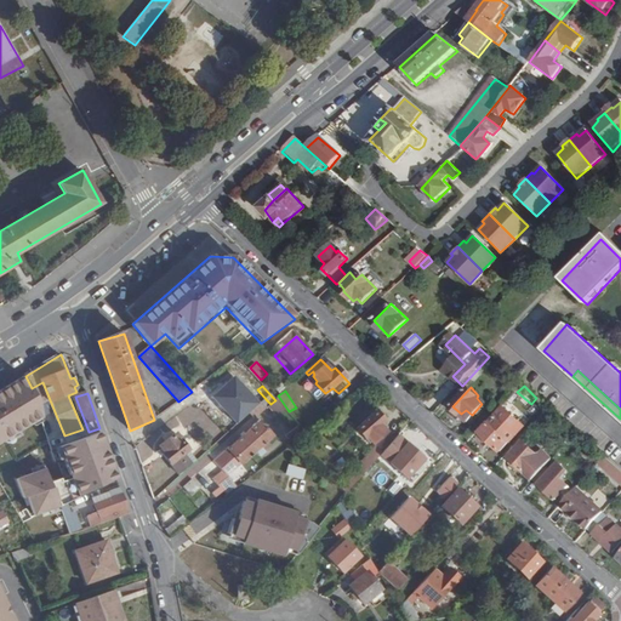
[(265,403),(251,414),(257,420),(269,409),(265,403)]
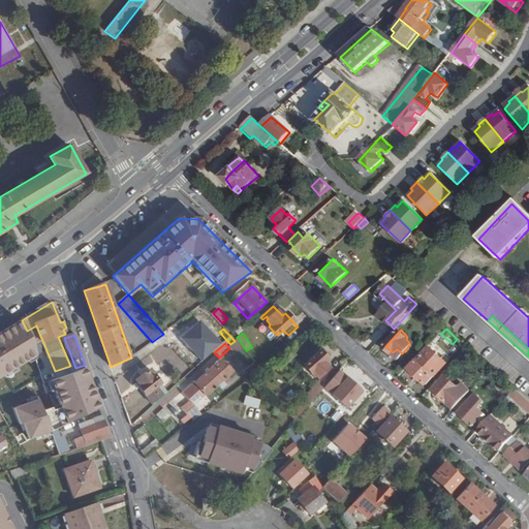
[(247,353),(237,343),(230,348),(241,359),(247,353)]
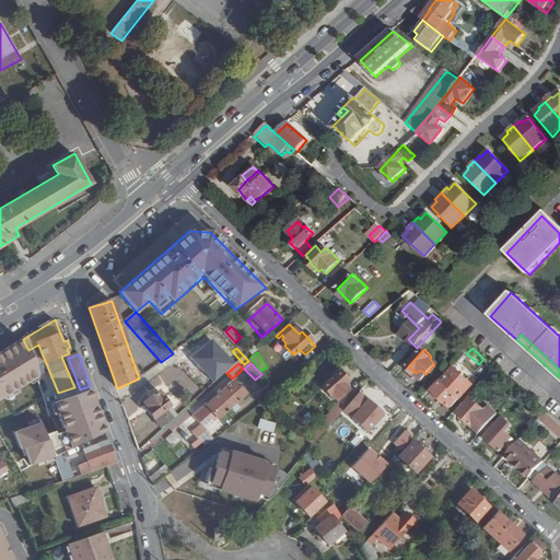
[(458,369),(444,384),(447,386),(453,381),(458,386),(454,392),(461,398),(475,384),(458,369)]
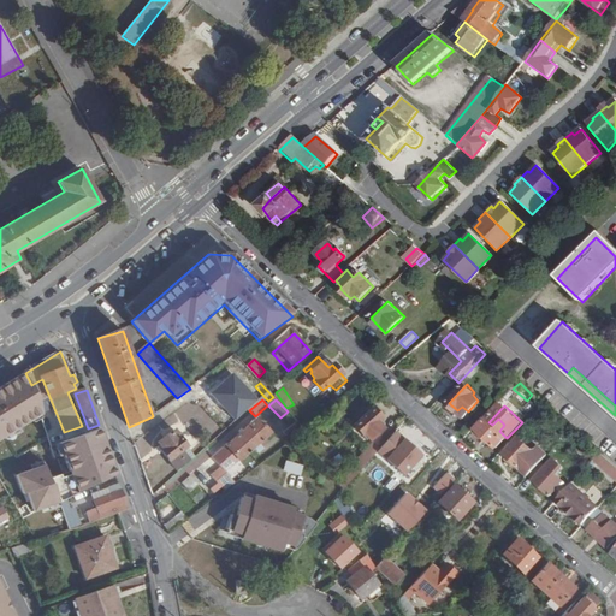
[(463,416),(468,412),(462,407),(457,410),(463,416)]
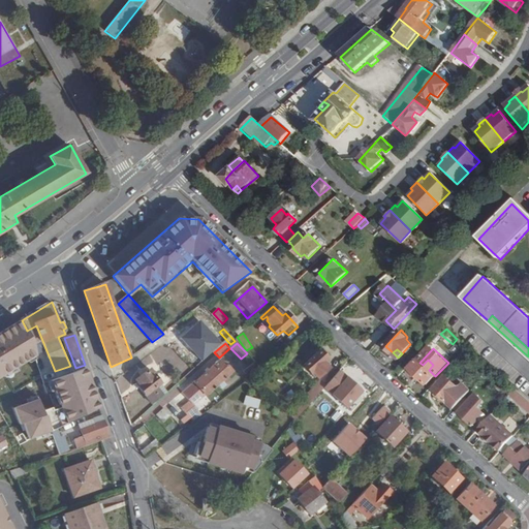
[(321,350),(304,367),(309,374),(313,371),(320,378),(331,368),(324,361),(328,358),(321,350)]
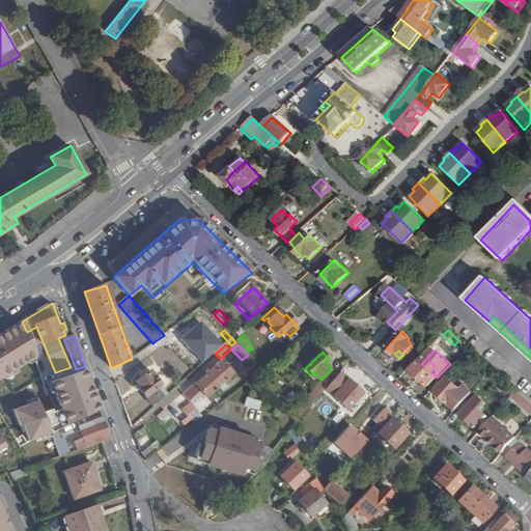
[(224,360),(184,395),(192,403),(183,411),(189,418),(183,423),(186,427),(193,421),(196,424),(204,417),(197,408),(221,387),(224,390),(228,387),(227,386),(233,381),(231,379),(236,373),(224,360)]
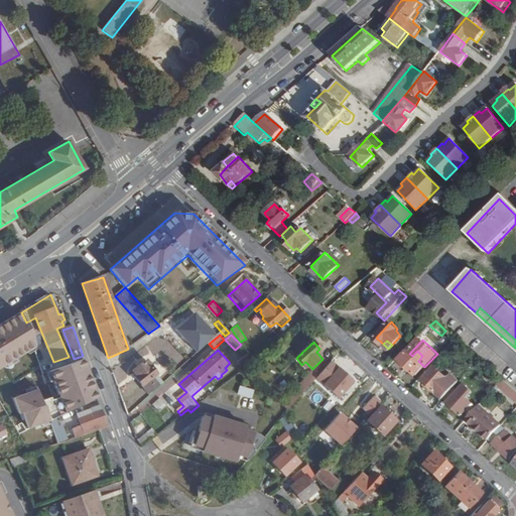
[(412,356),(409,354),(403,361),(418,375),(424,367),(418,361),(422,356),(417,351),(412,356)]
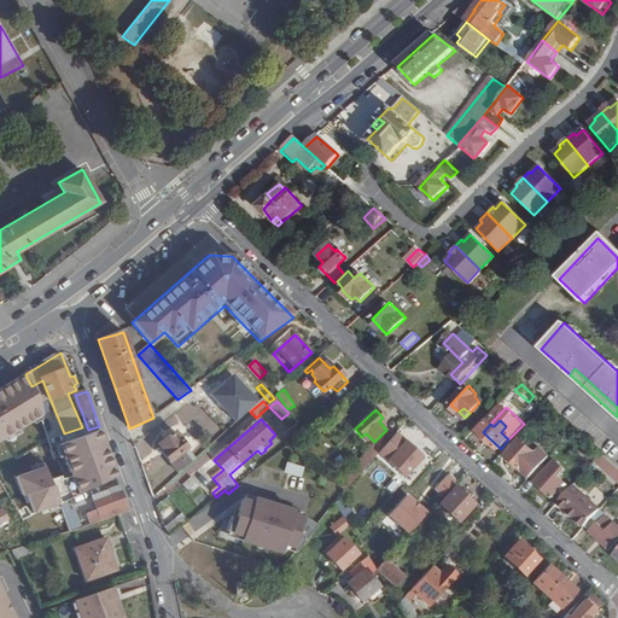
[(163,454),(181,473),(193,462),(185,453),(188,449),(175,433),(162,444),(165,450),(163,454)]
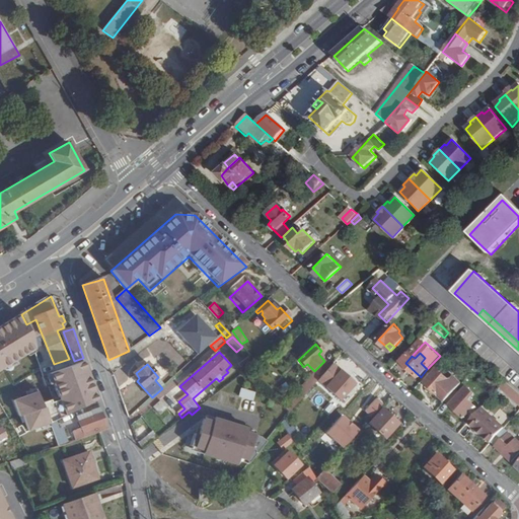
[(439,369),(426,382),(439,393),(442,390),(444,392),(450,386),(447,385),(451,381),(439,369)]
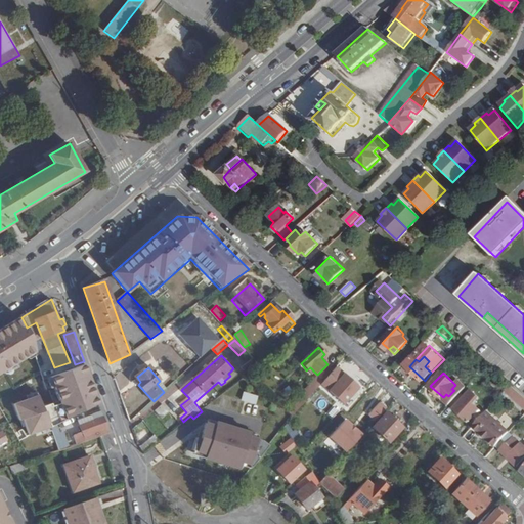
[(345,374),(329,390),(342,402),(358,387),(345,374)]
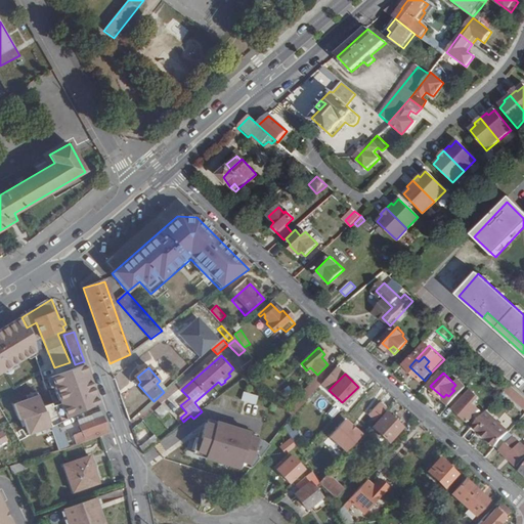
[(161,396),(165,401),(179,388),(174,384),(161,396)]
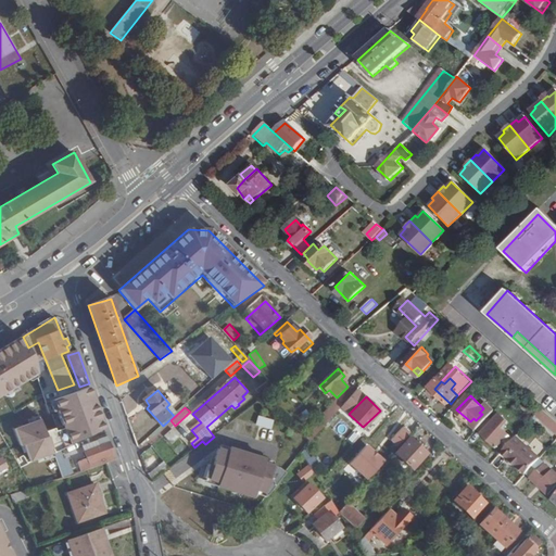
[(319,424),(325,428),(338,412),(332,407),(319,424)]
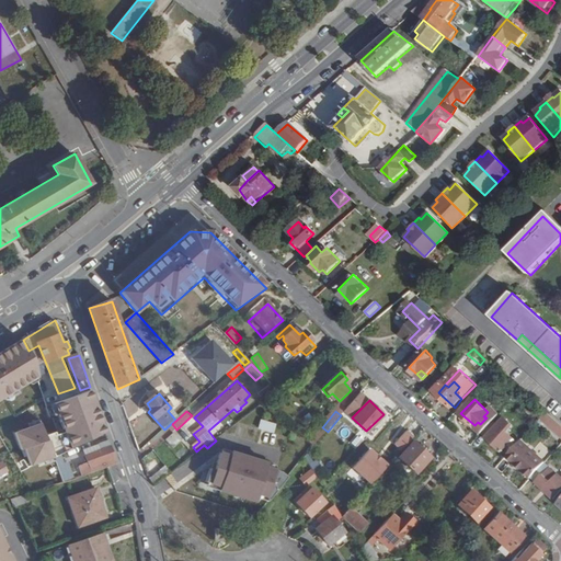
[(549,424),(553,419),(548,412),(542,419),(549,424)]
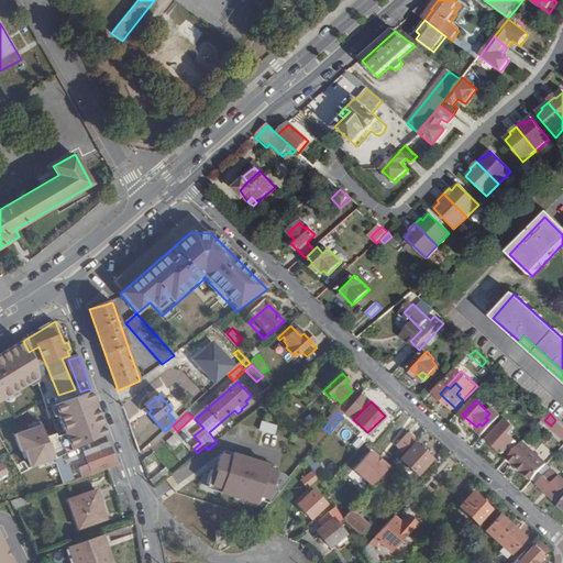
[(501,423),(498,421),(485,435),(504,452),(517,438),(508,430),(512,423),(507,419),(501,423)]
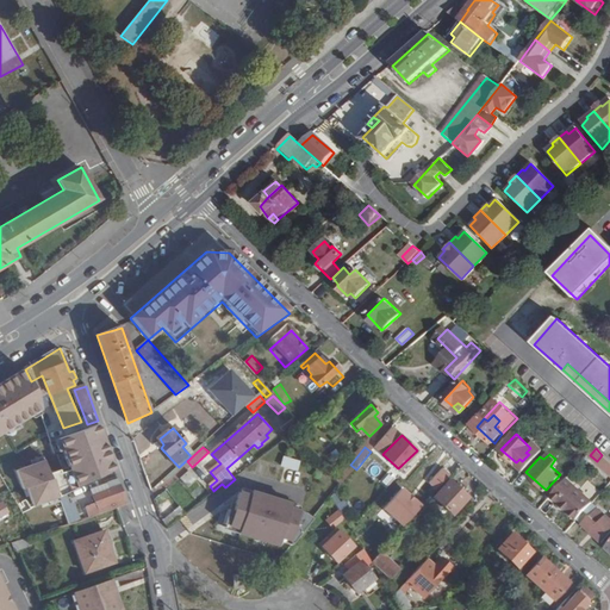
[(284,455),(280,466),(298,471),(302,460),(284,455)]
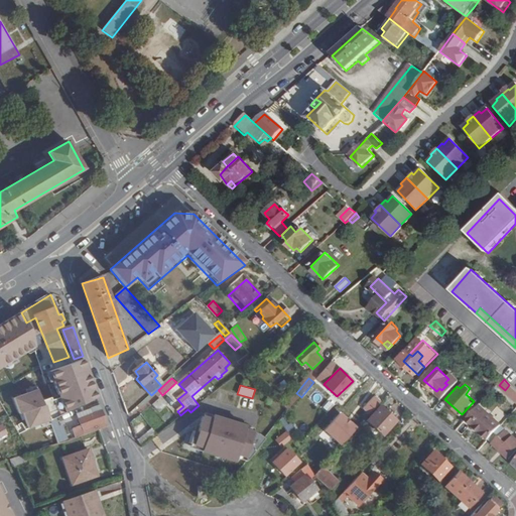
[(515,400),(515,390),(509,385),(505,390),(515,400)]
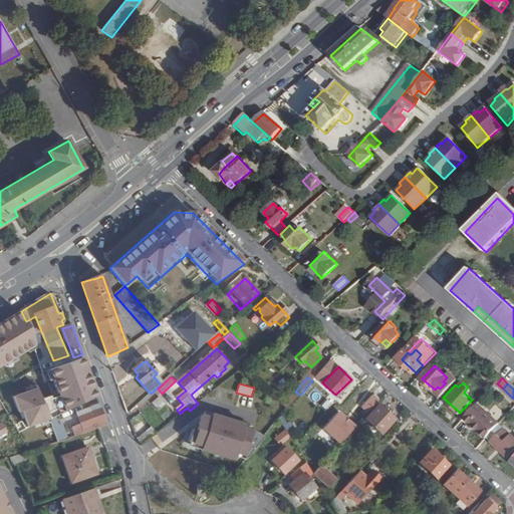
[(314,390),(309,398),(317,403),(322,395),(314,390)]
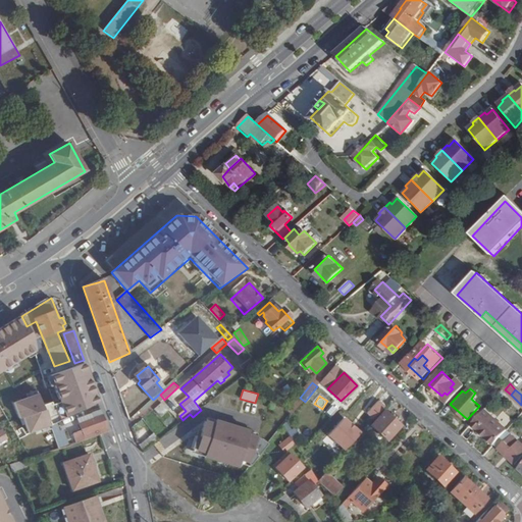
[(153,410),(161,418),(169,410),(162,402),(153,410)]
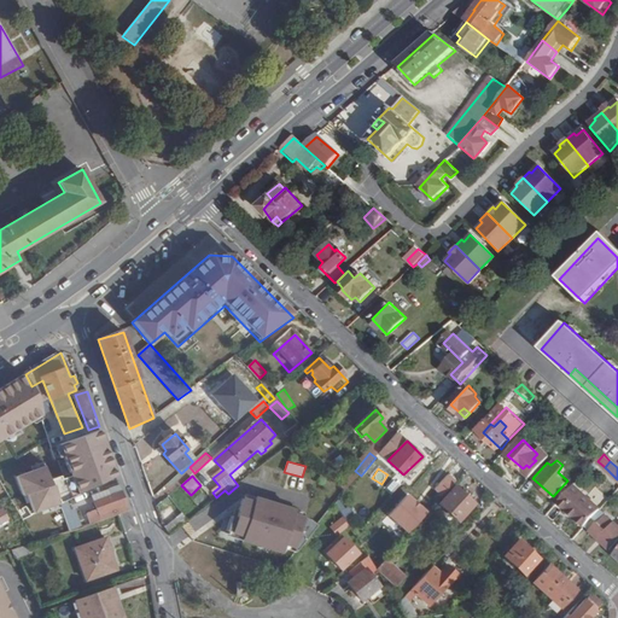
[(394,479),(385,488),(390,494),(400,485),(394,479)]
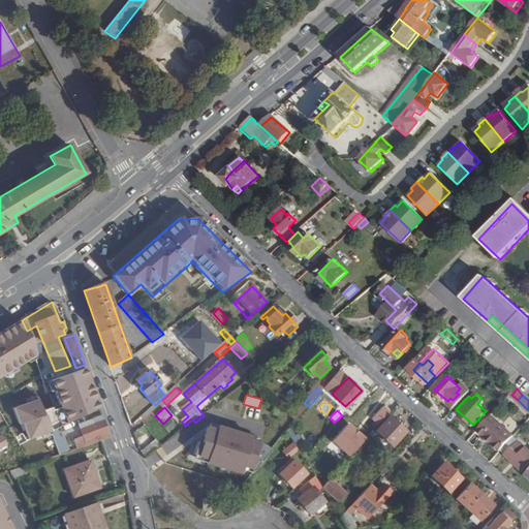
[(523,428),(528,421),(521,414),(515,421),(523,428)]
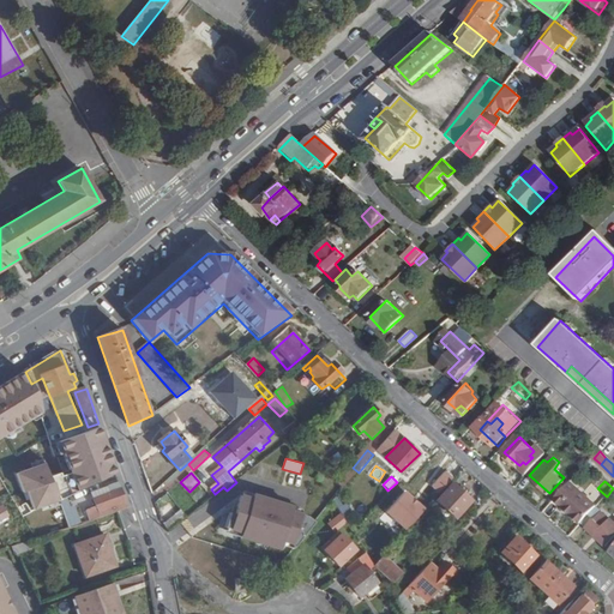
[(474,495),(465,487),(461,491),(453,483),(437,500),(456,518),(473,500),(470,499),(474,495)]
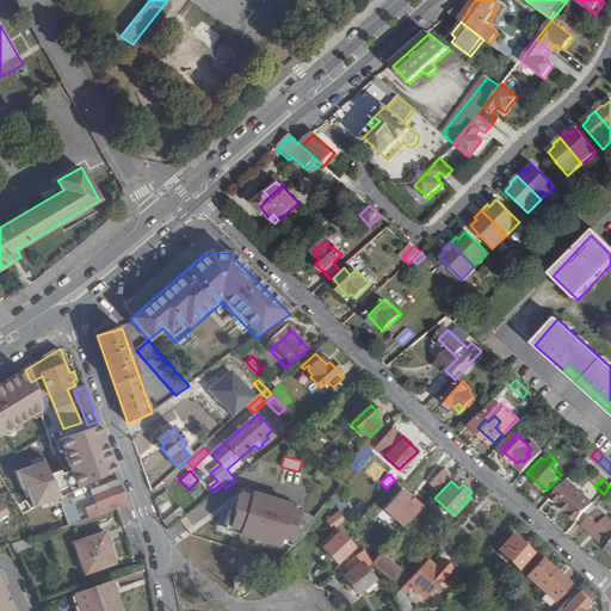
[(553,497),(580,520),(594,505),(567,481),(553,497)]
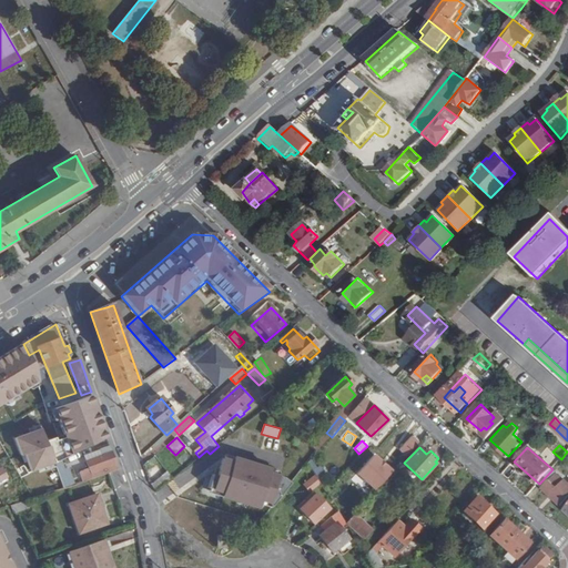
[(305,457),(308,464),(312,459),(316,454),(312,448),(305,457)]
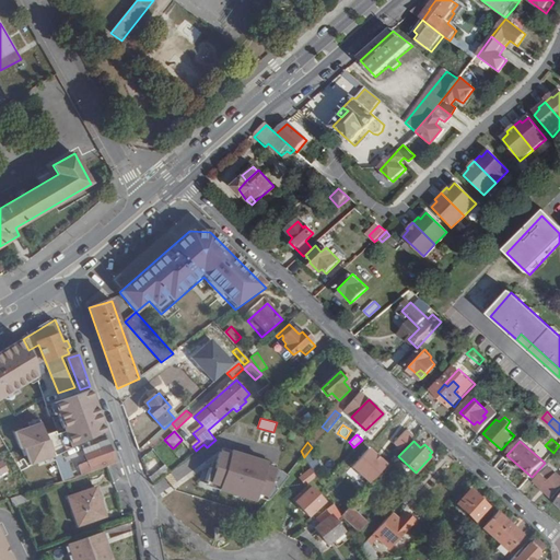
[(93,471),(117,463),(109,443),(102,445),(103,452),(88,457),(90,463),(93,471)]
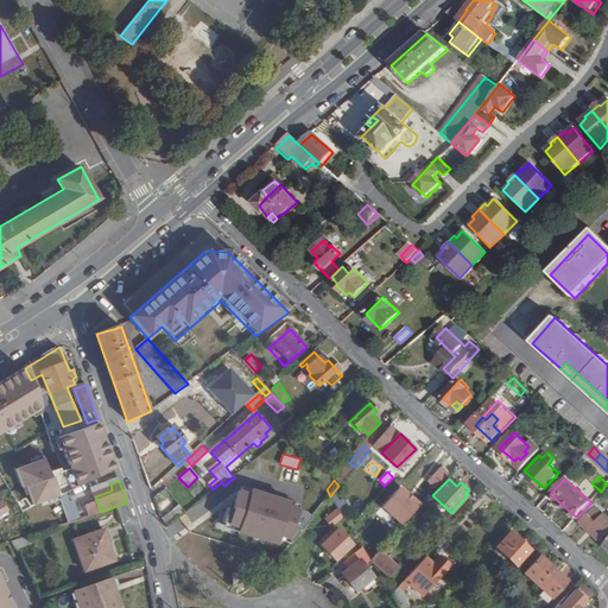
[(339,486),(334,492),(342,506),(349,502),(340,485),(339,486)]
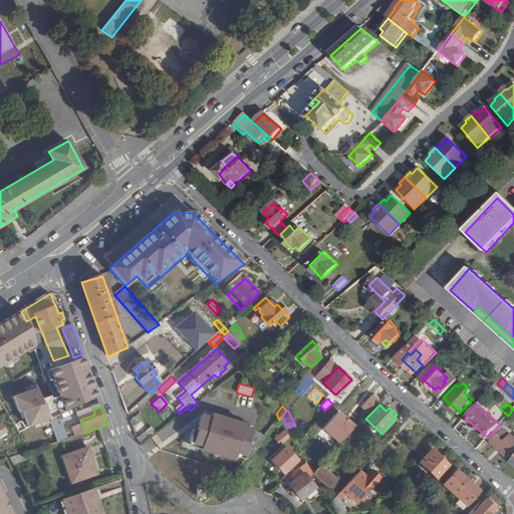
[(195,432),(191,445),(205,449),(204,453),(238,462),(239,458),(240,455),(251,458),(265,439),(260,434),(255,433),(252,441),(211,429),(214,417),(207,415),(206,419),(204,418),(199,434),(195,432)]
